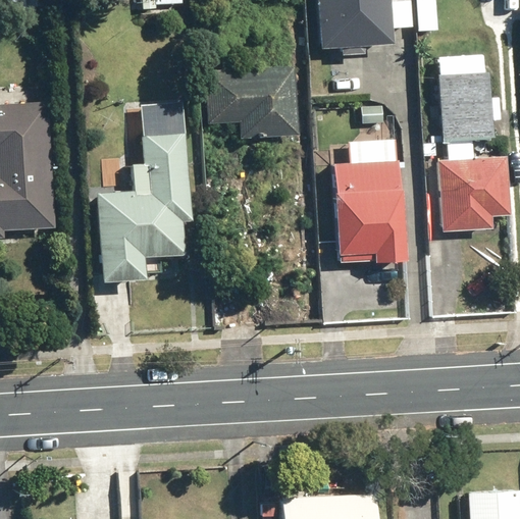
[(182,0),(140,0),(141,8),(183,4),(182,0)]
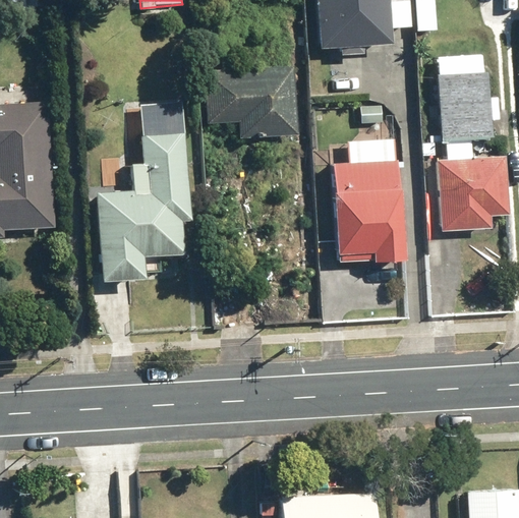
[(411,26),(410,0),(315,0),(319,48),(392,45),(392,27),(411,26)]
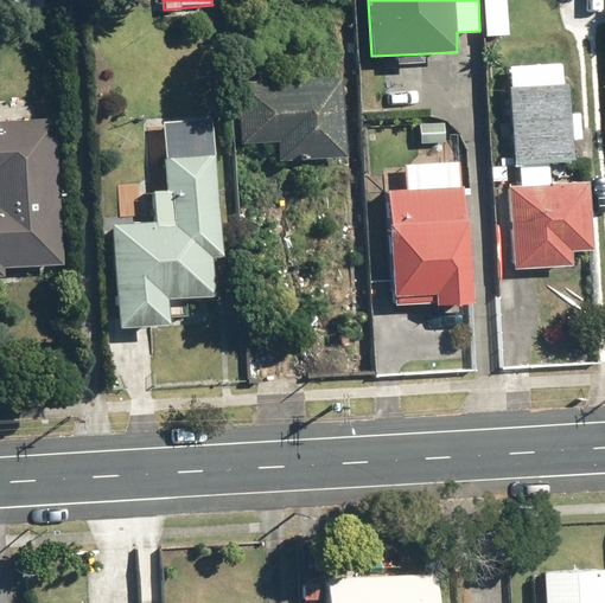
[(564,64),(509,66),(513,165),(521,165),(522,185),(509,185),(513,269),(572,267),(572,250),(592,250),(590,183),(549,184),(549,162),(573,161),(572,139),(581,139),(581,115),(571,115),(570,84),(565,84),(564,64)]
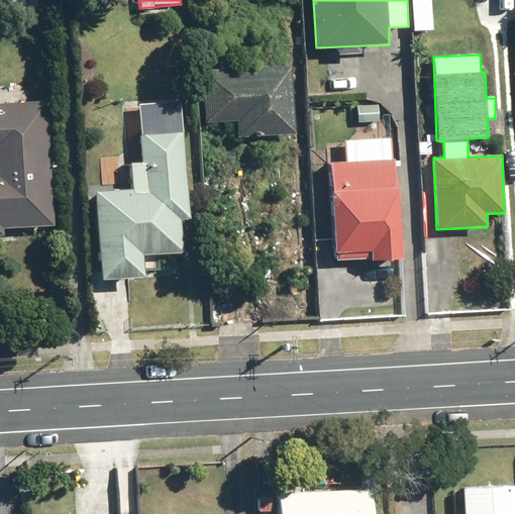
[(293,66),(204,70),(207,121),(238,120),(239,137),(296,134),(293,66)]
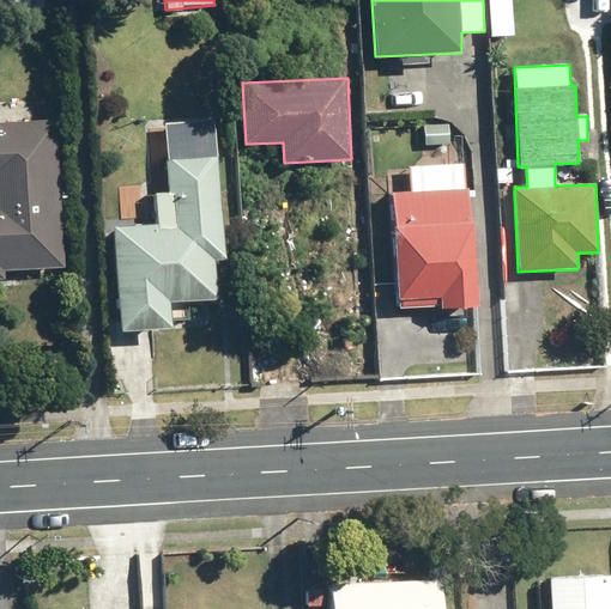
[(216,119),(167,123),(170,159),(165,159),(169,195),(176,195),(179,227),(161,229),(161,224),(112,227),(120,332),(174,327),(171,299),(218,296),(215,257),(227,257),(216,119)]
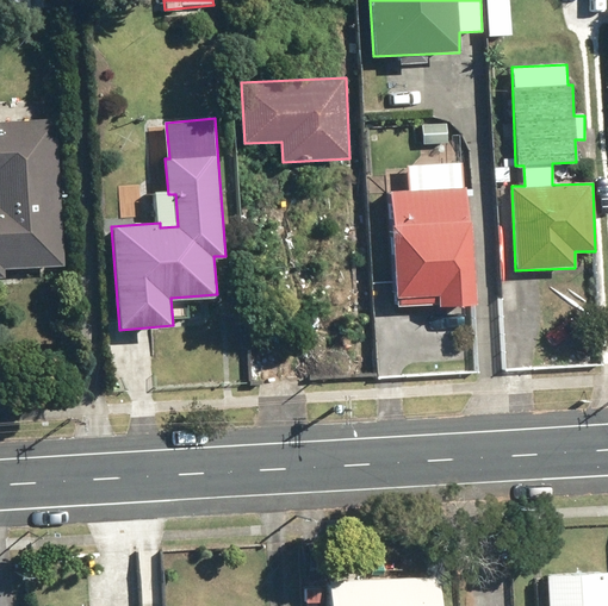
[(59,120),(0,122),(0,280),(5,280),(4,269),(63,267),(59,120)]
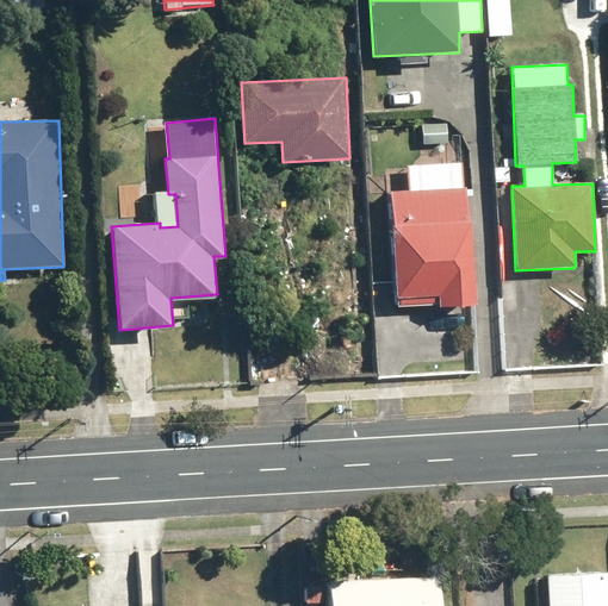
[(451,124),(421,124),(421,147),(451,147),(451,124)]
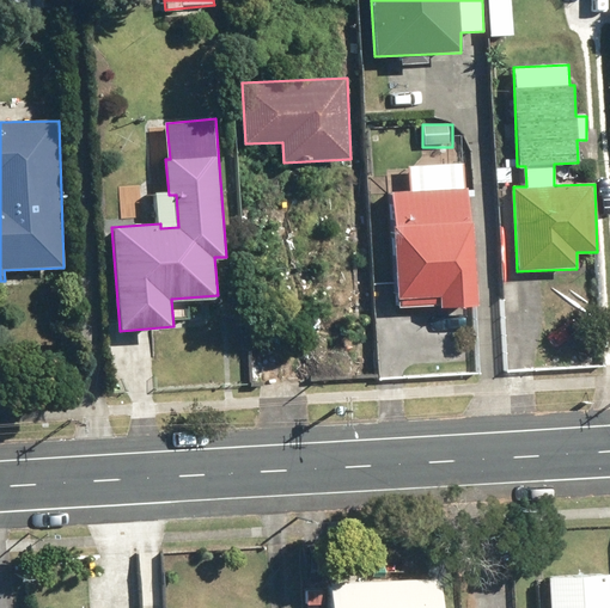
[(464,164),(406,166),(407,189),(392,189),(398,309),(477,305),(471,190),(467,190),(464,164)]
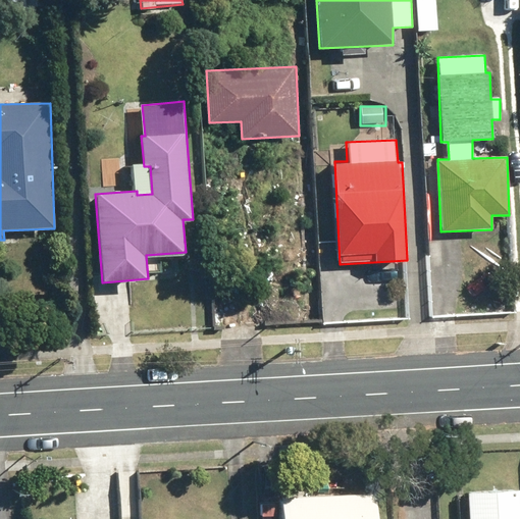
[(122,162),(102,162),(101,186),(122,186),(122,162)]
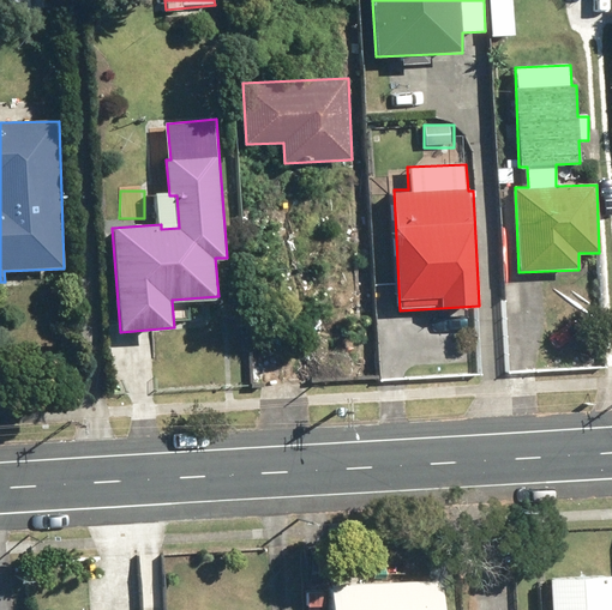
[(611,609),(611,572),(550,577),(552,609),(611,609)]
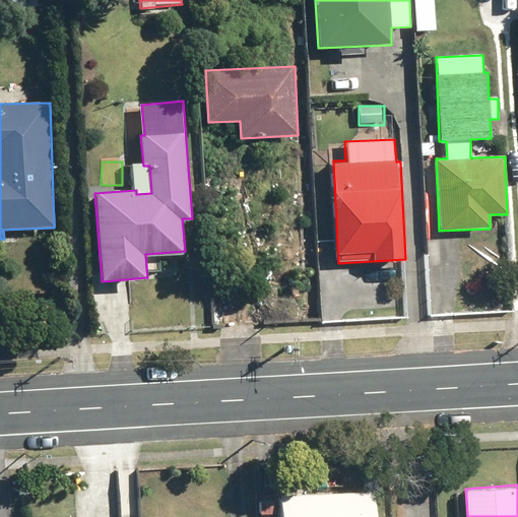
[(377,516),(378,491),(279,492),(279,516),(377,516)]
